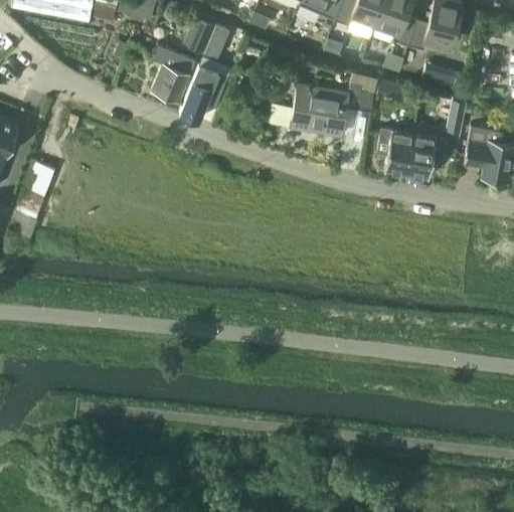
[(92,0),(12,0),(11,8),(89,23),(92,0)]
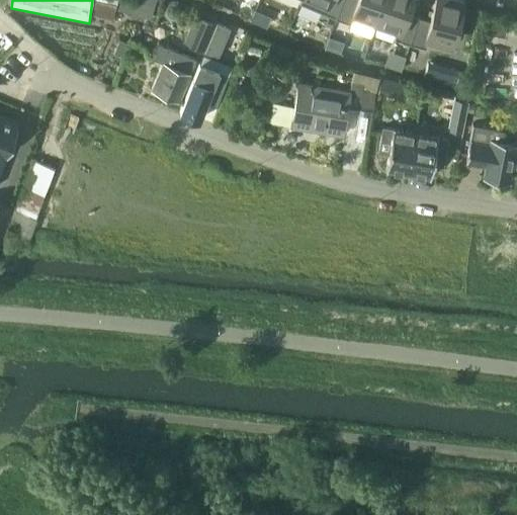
[(116,0),(96,0),(95,7),(114,12),(116,0)]
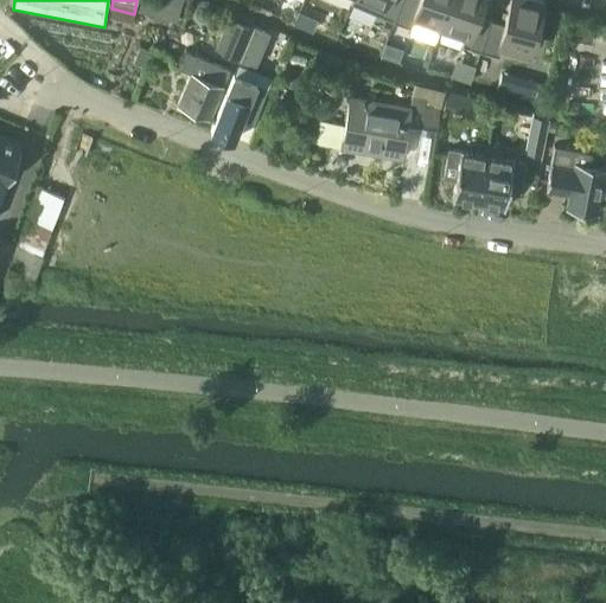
[(386,0),(353,0),(355,0),(352,6),(380,18),(386,0)]
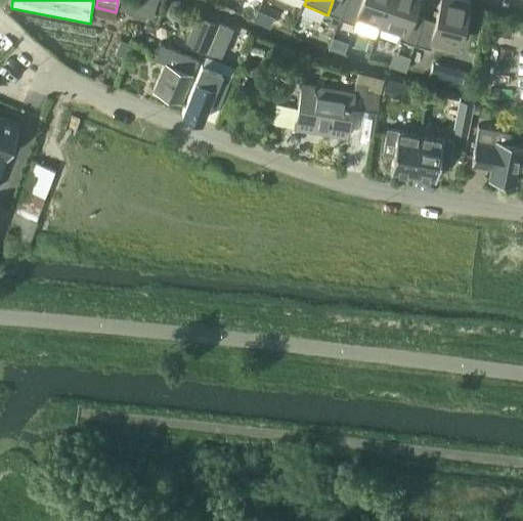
[(340,20),(347,0),(333,0),(328,15),(340,20)]
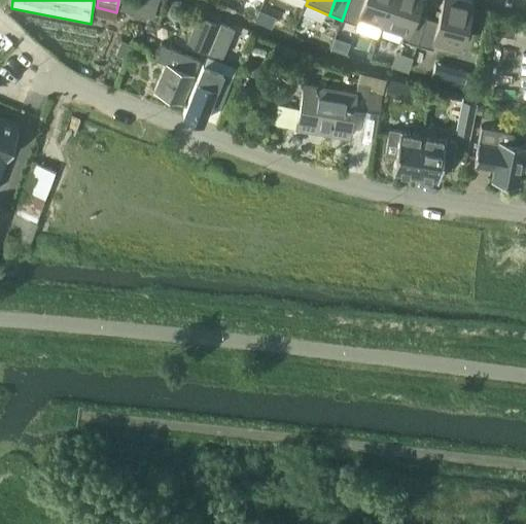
[(357,21),(363,0),(349,0),(342,21),(357,27),(359,22),(357,21)]
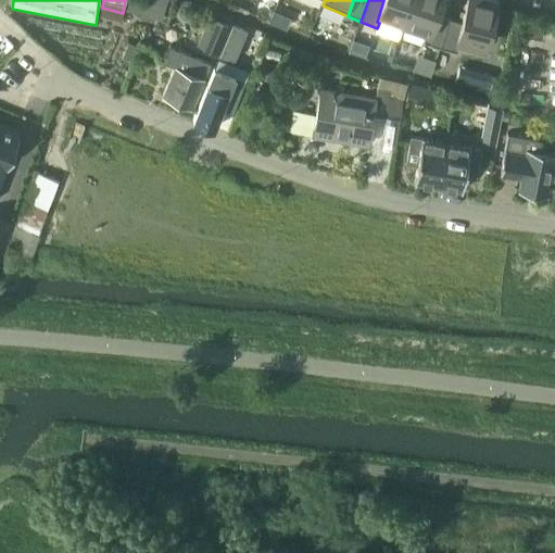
[(402,30),(412,0),(383,0),(377,22),(379,23),(402,30)]
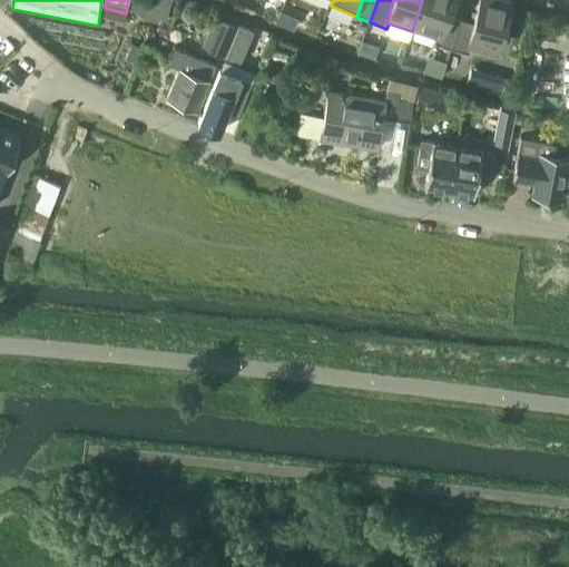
[(447,17),(452,0),(422,0),(412,31),(435,39),(439,40),(447,17)]
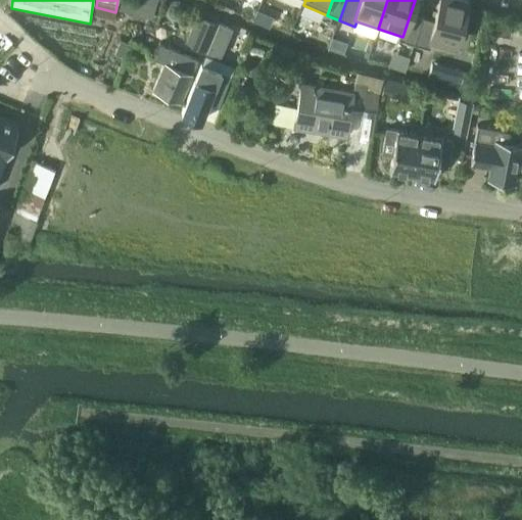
[(454,51),(468,2),(461,0),(439,0),(434,22),(428,45),(431,45),(454,51)]
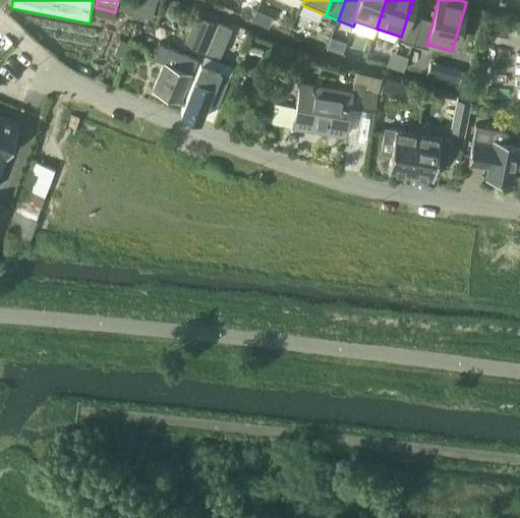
[(412,46),(420,19),(408,15),(401,37),(398,36),(397,41),(412,46)]
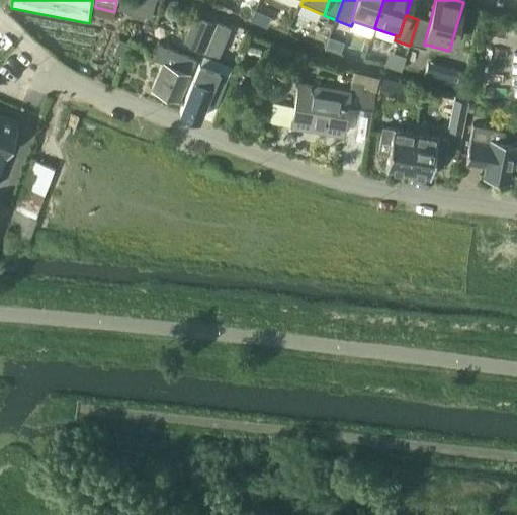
[(214,25),(195,18),(185,45),(203,52),(214,25)]
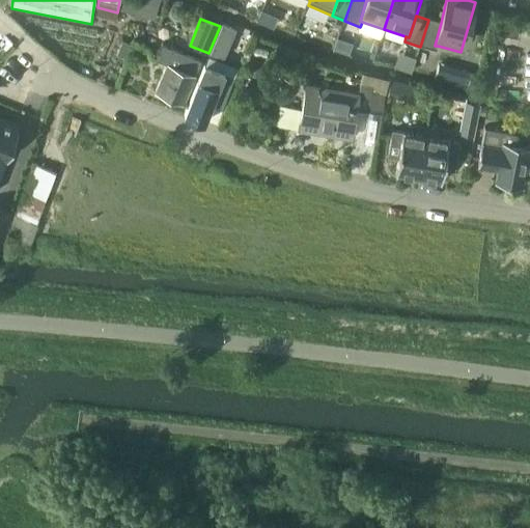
[(435,46),(441,23),(428,20),(420,47),(437,51),(438,46),(435,46)]
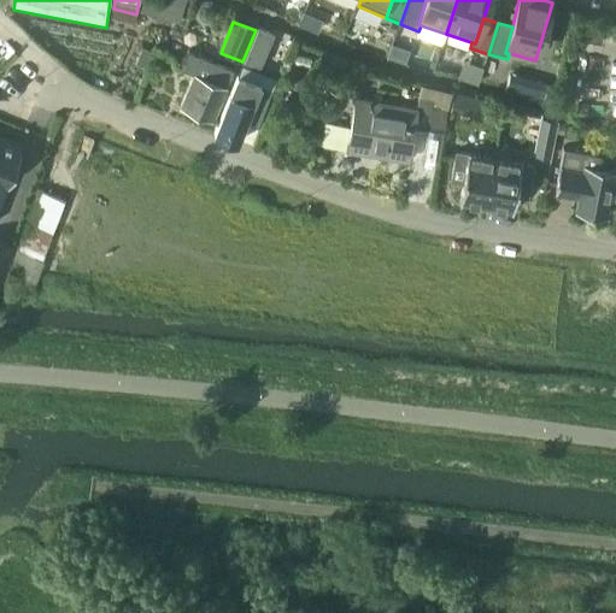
[(258,29),(244,65),(259,72),(275,36),(258,29)]
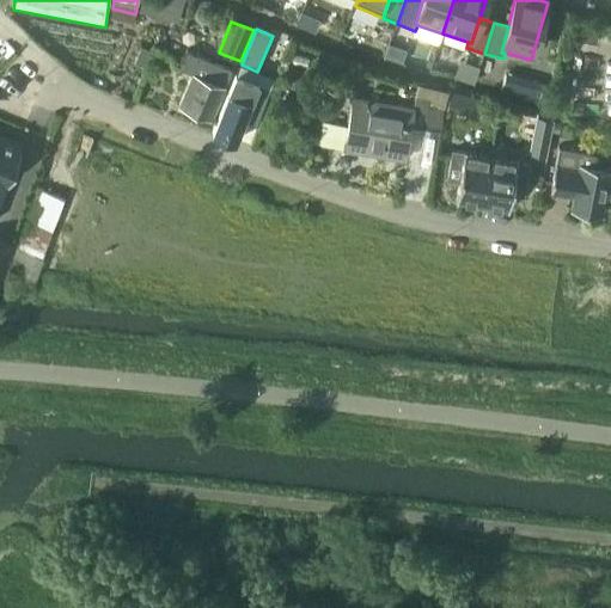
[(141,50),(134,67),(146,72),(153,55),(141,50)]
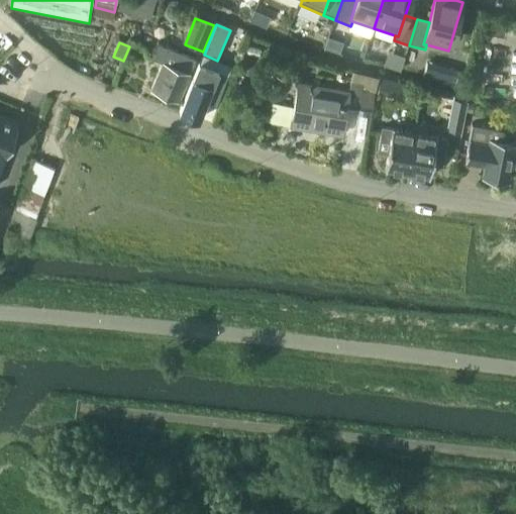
[(196,62),(158,45),(151,61),(163,66),(151,92),(179,103),(196,62)]
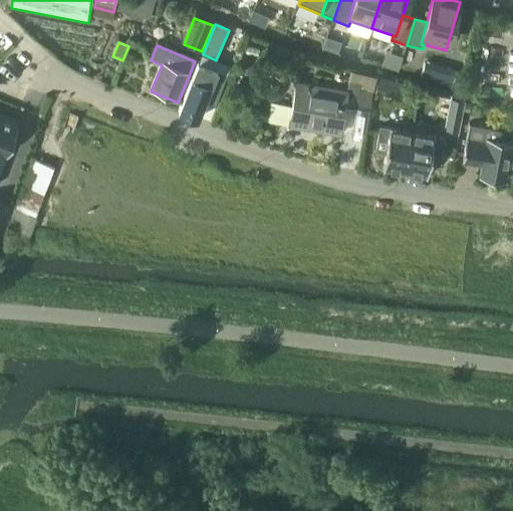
[(198,65),(179,113),(198,121),(205,102),(215,106),(227,76),(198,65)]
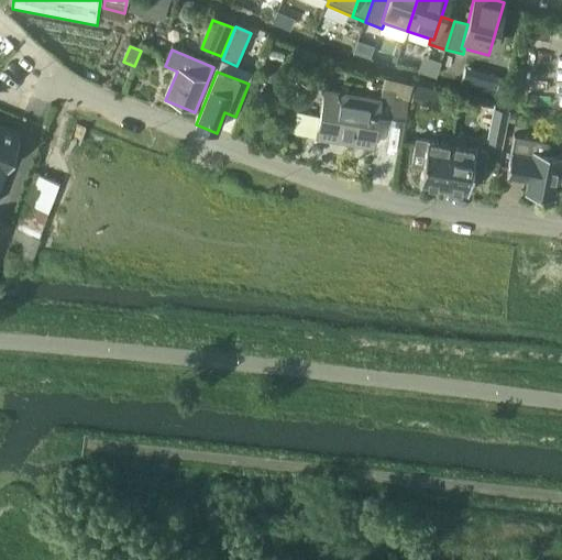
[(321,118),(317,140),(317,141),(372,151),(377,119),(405,124),(409,97),(382,92),(381,102),(326,94),(321,118)]
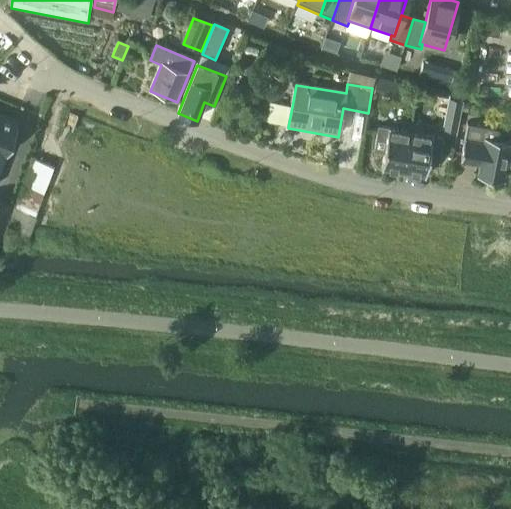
[(277,125),(288,127),(292,107),(281,105),(277,125)]
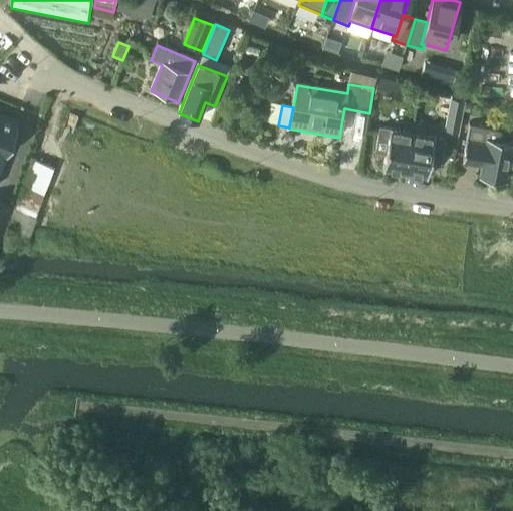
[(0,175),(18,126),(0,119),(0,175)]
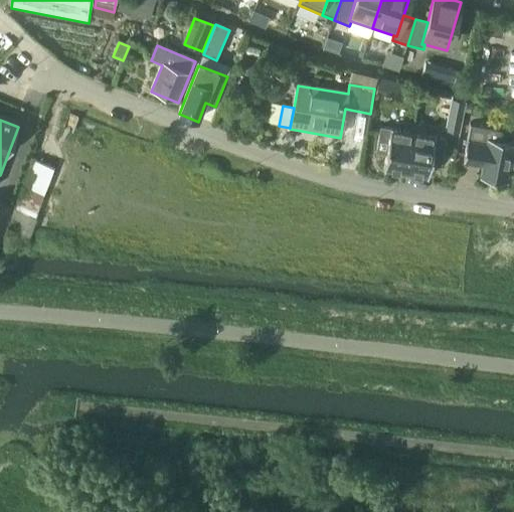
[(470,126),(463,163),(483,167),(481,179),(506,184),(509,168),(512,168),(513,162),(513,156),(512,155),(513,150),(513,145),(499,142),(501,132),(470,126)]
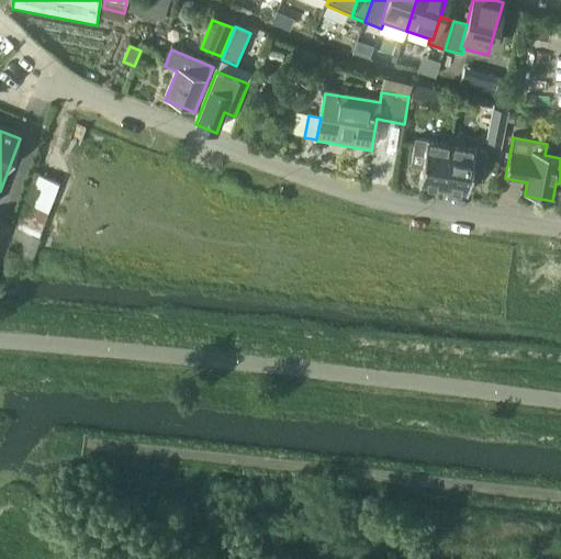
[(444,190),(450,147),(428,143),(428,142),(426,142),(426,143),(415,141),(411,168),(422,169),(418,187),(421,188),(421,187),(444,190)]
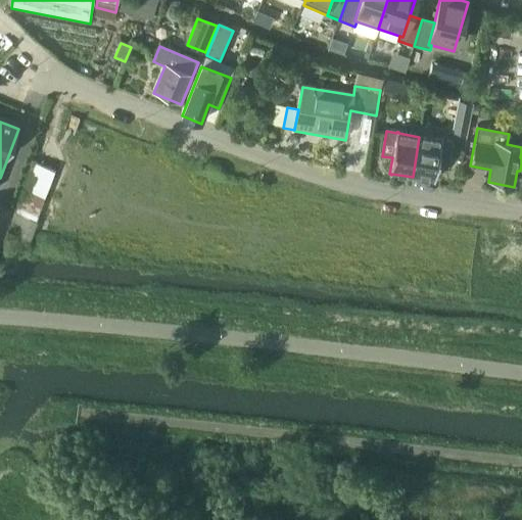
[(440,140),(419,137),(413,177),(433,181),(433,182),(435,182),(437,166),(447,168),(452,142),(441,140),(442,140),(440,139),(440,140)]
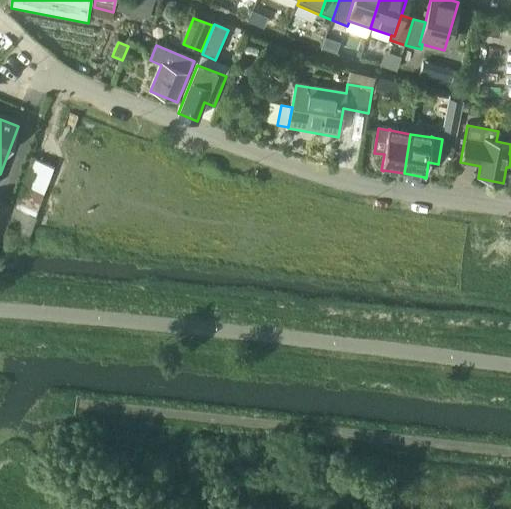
[(31,158),(11,209),(35,219),(54,168),(31,158)]
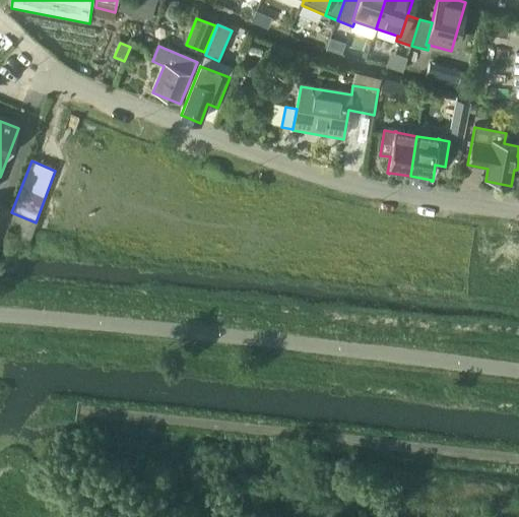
[(0,206),(0,235),(9,210),(0,206)]
